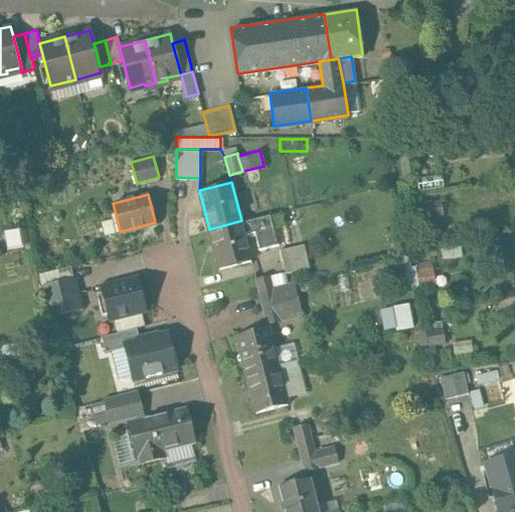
[(442,199),(412,203),(414,217),(444,212),(442,199)]
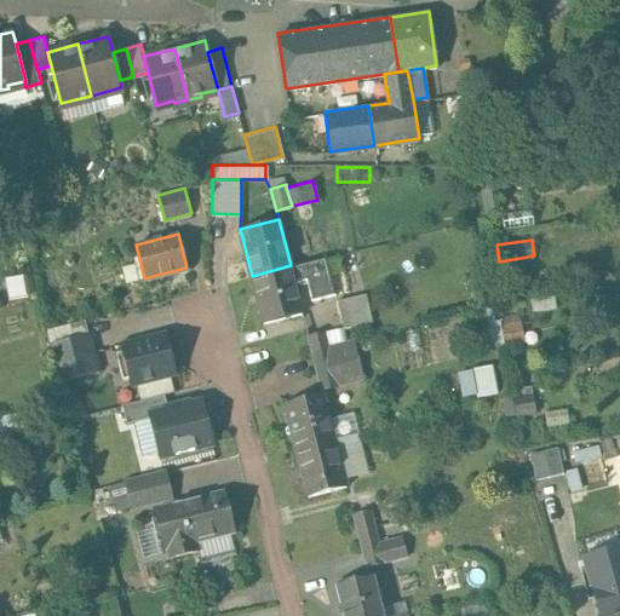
[(291,265),(252,276),(264,322),(303,312),(294,281),(306,278),(313,299),(334,293),(326,257),(291,265)]
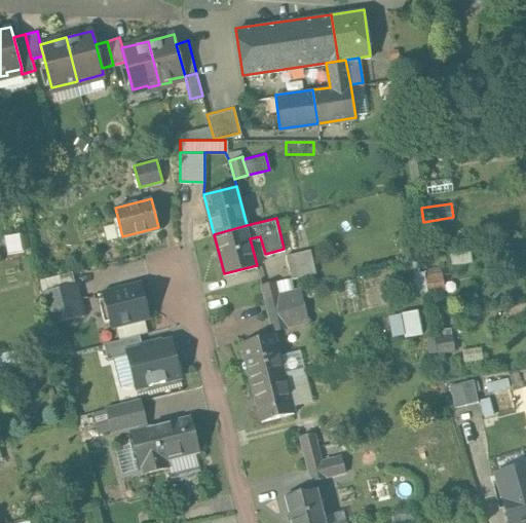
[(24,240),(12,237),(9,250),(22,253),(24,240)]
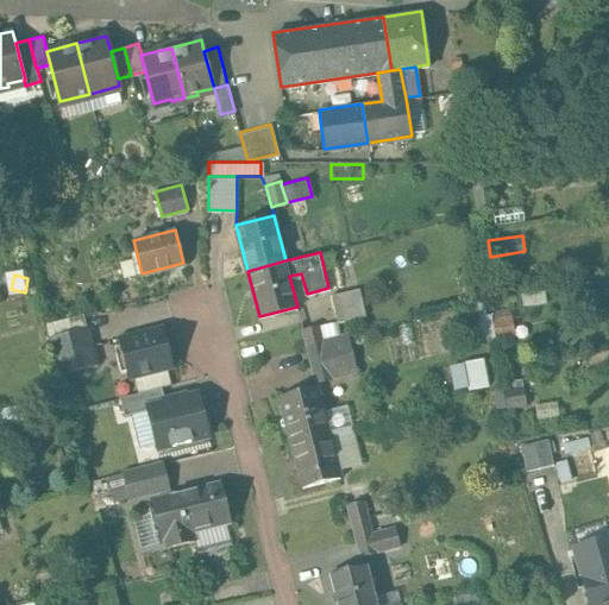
[(359,288),(331,295),(338,321),(365,315),(359,288)]
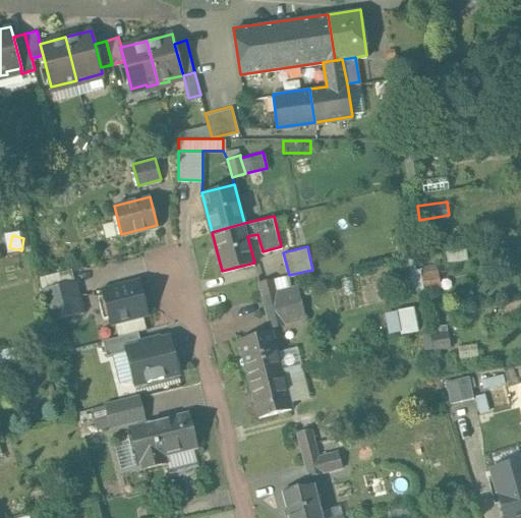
[(69,269),(40,276),(43,288),(72,280),(69,269)]
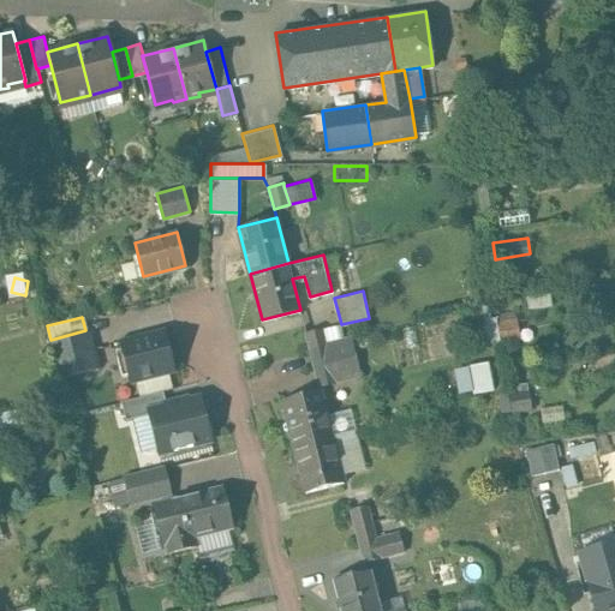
[(517,319),(499,323),(501,337),(519,335),(517,319)]
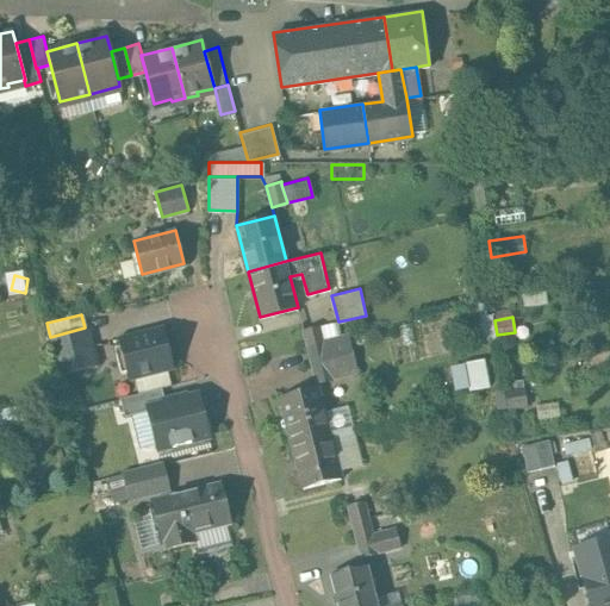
[(319,324),(303,329),(307,345),(324,341),(319,324)]
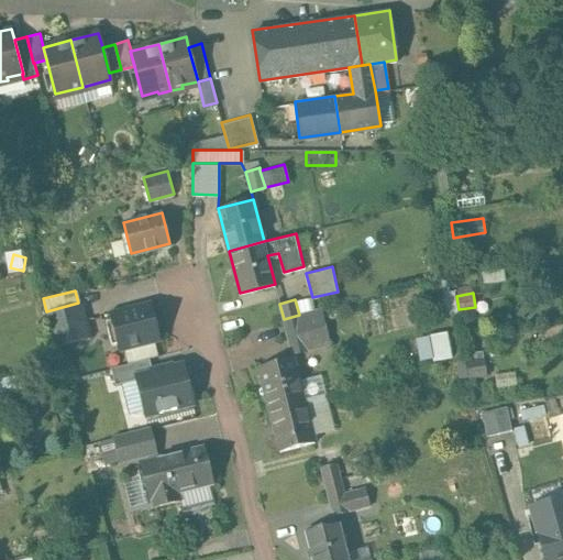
[(150,302),(110,313),(119,349),(159,339),(150,302)]
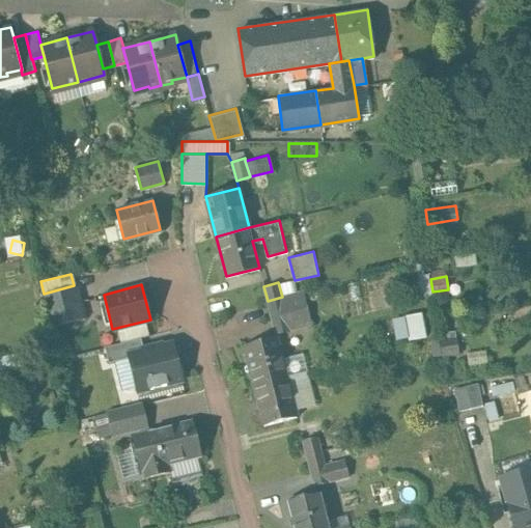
[(74,285),(44,294),(52,326),(68,322),(64,305),(80,302),(76,285),(74,285)]
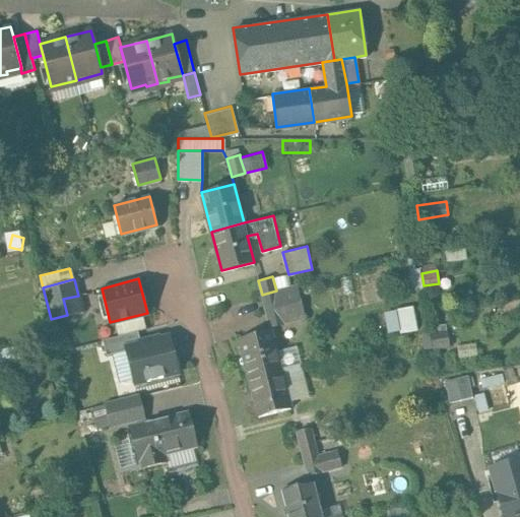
[(276,291),(262,295),(270,325),(304,316),(296,286),(276,291)]
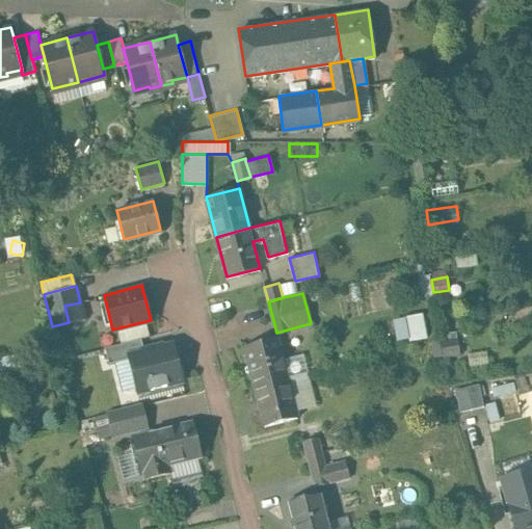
[(399,341),(429,335),(424,311),(394,318),(399,341)]
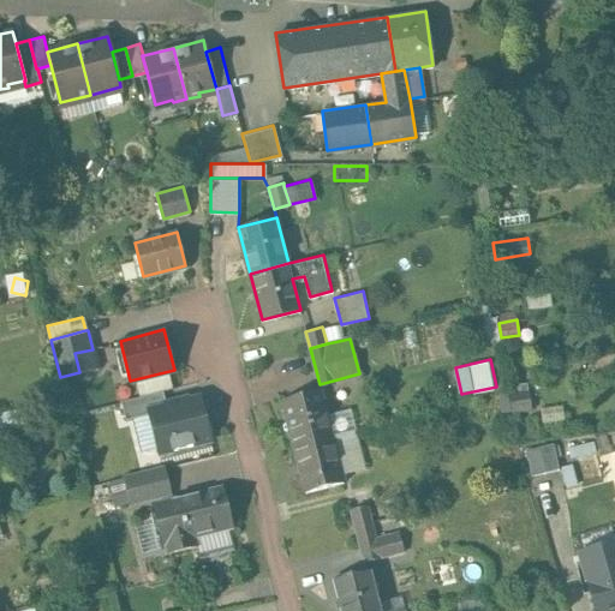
[(527,383),(517,383),(519,394),(509,395),(512,409),(531,407),(527,383)]
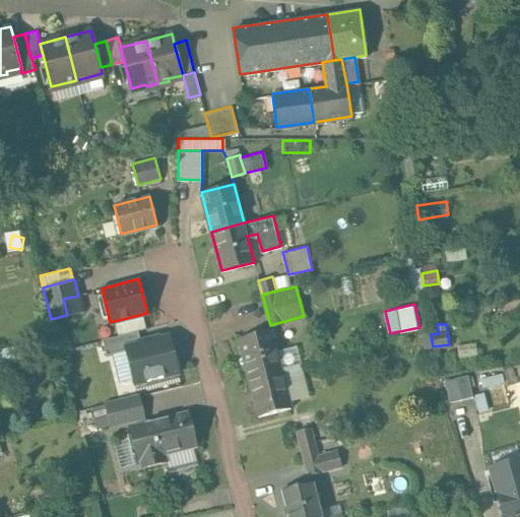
[(271,330),(239,338),(249,377),(280,369),(277,352),(271,330)]
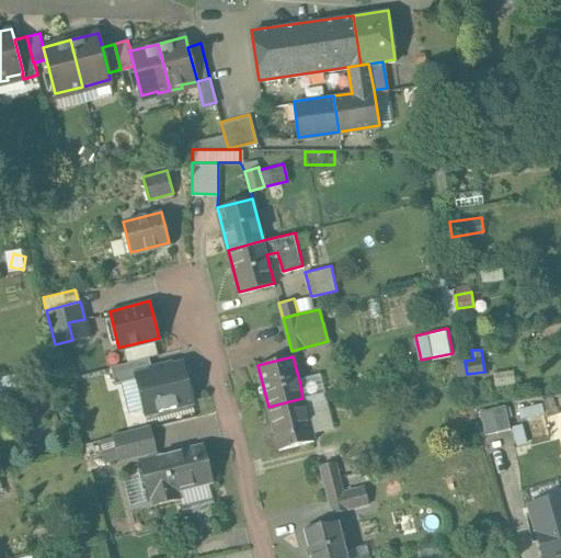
[(137,375),(147,413),(193,402),(183,363),(137,375)]
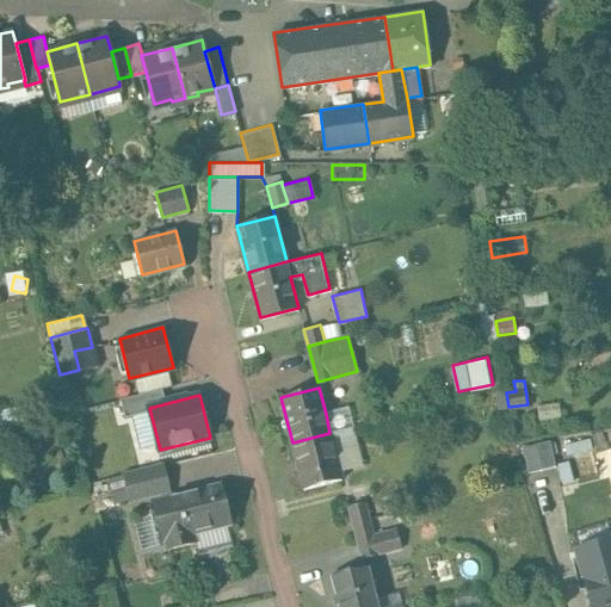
[(326,414),(329,433),(345,429),(340,410),(326,414)]
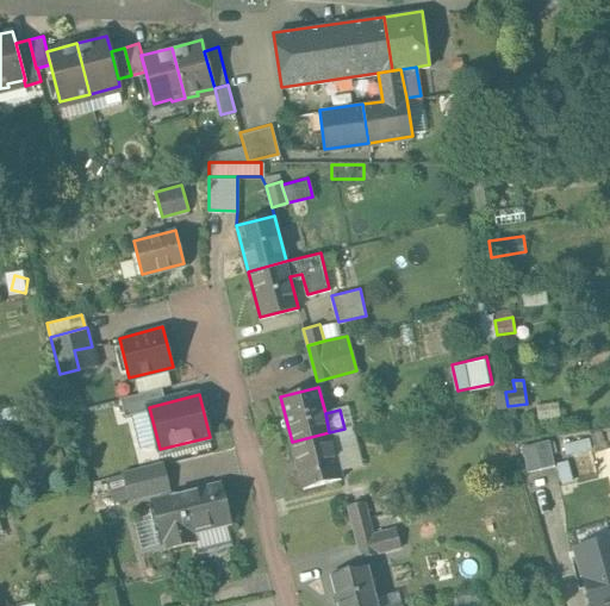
[(354,468),(344,429),(329,432),(340,472),(354,468)]
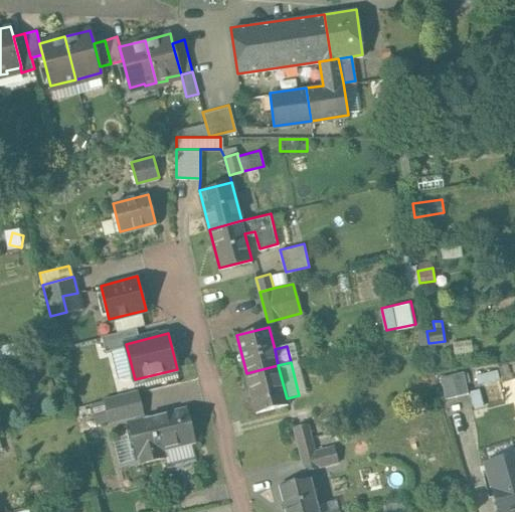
[(278,365),(246,373),(256,411),(288,403),(287,398),(278,365)]
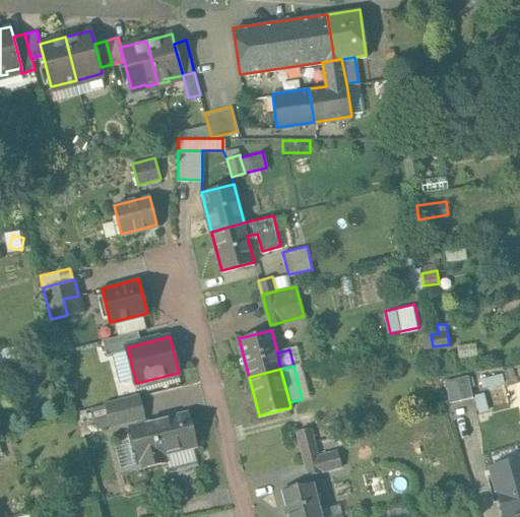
[(468,376),(445,381),(450,402),(473,397),(468,376)]
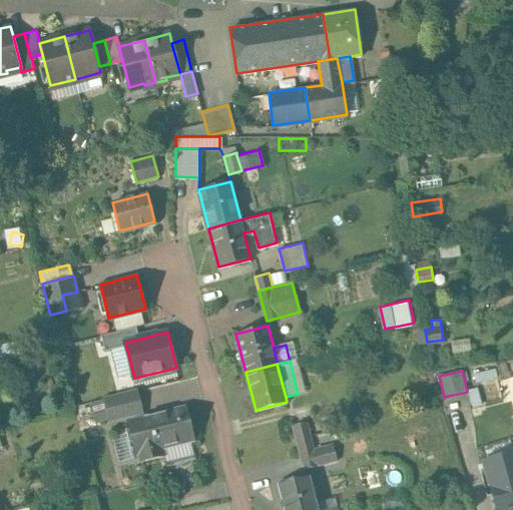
[(137,389),(102,398),(108,419),(108,420),(143,412),(137,389)]
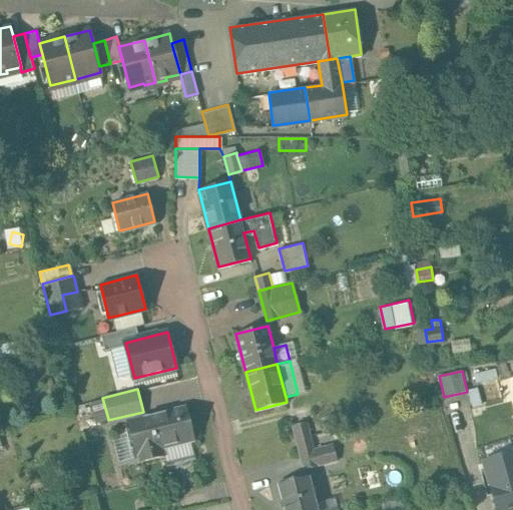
[(108,419),(102,398),(89,402),(94,422),(108,419)]
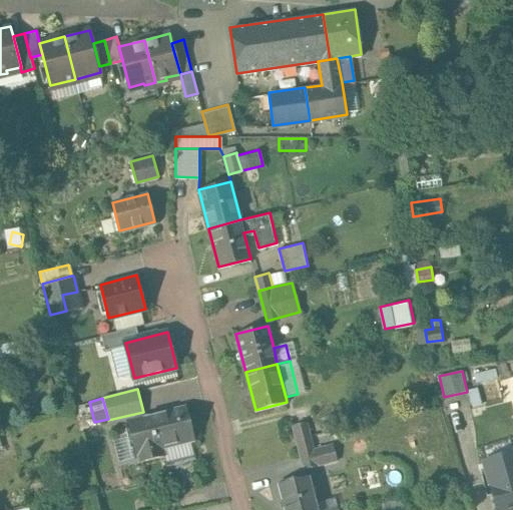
[(186,406),(129,419),(140,461),(164,455),(162,448),(194,440),(186,406)]
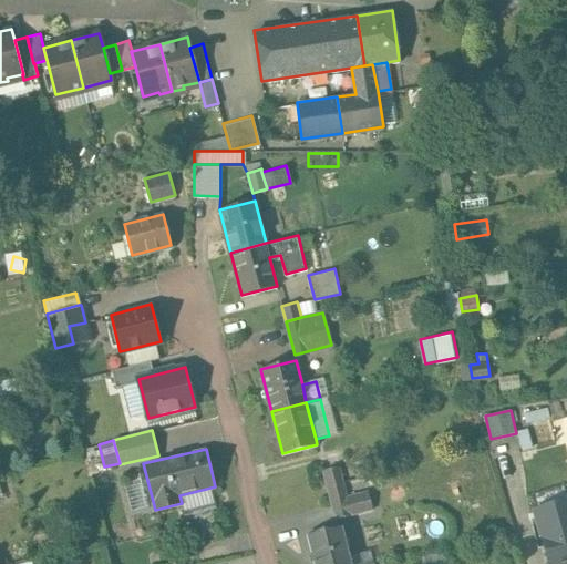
[(339,467),(323,470),(328,485),(342,482),(339,467)]
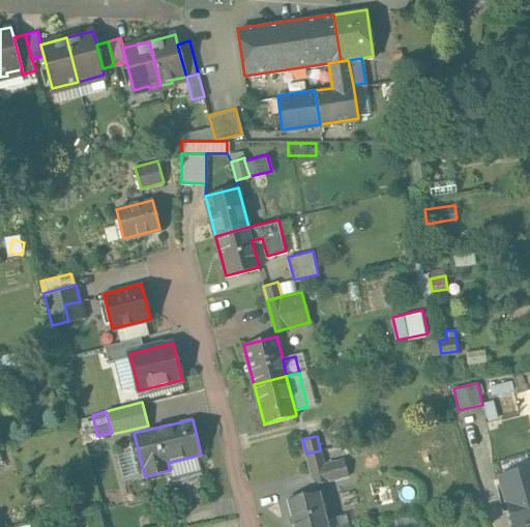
[(344,459),(324,464),(320,450),(306,454),(314,484),(348,474),(344,459)]
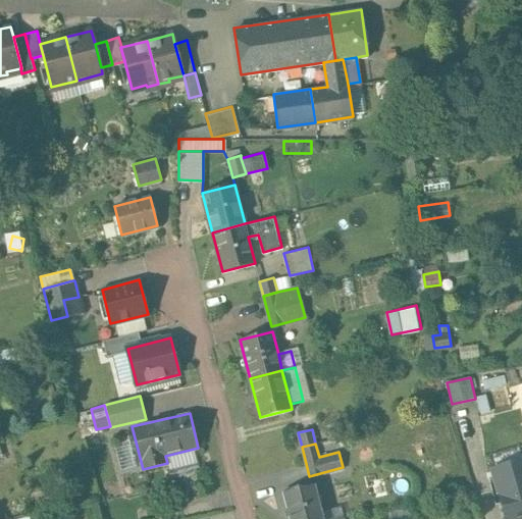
[(521,466),(493,474),(499,494),(499,495),(505,518),(514,518),(521,517),(521,466)]
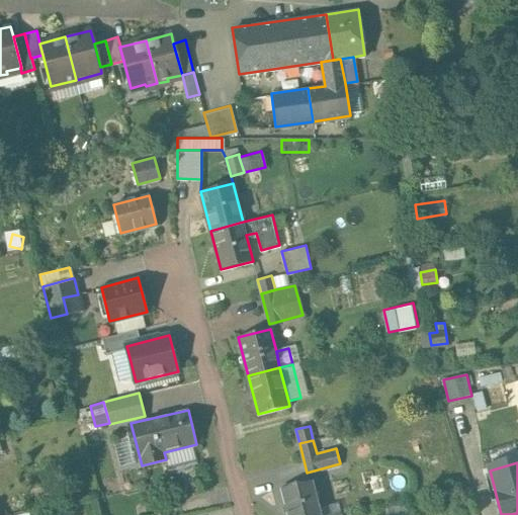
[(320,514),(312,481),(280,489),(286,514),(320,514)]
